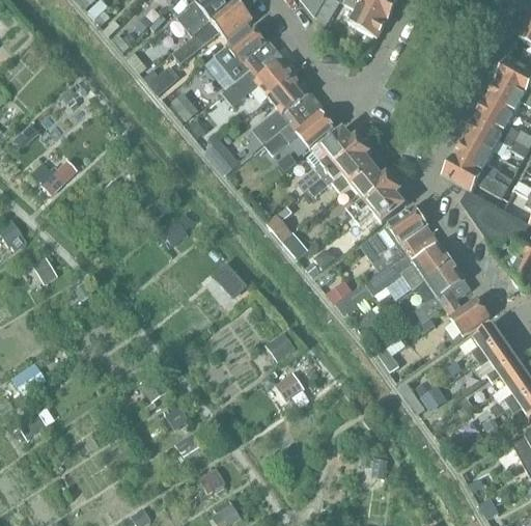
[(87,10),(95,19),(109,5),(105,0),(99,0),(87,10)]
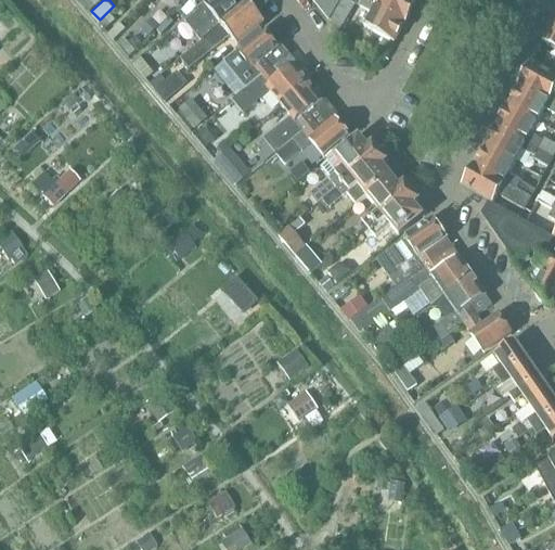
[(221,22),(248,0),(207,0),(198,8),(184,18),(201,38),(221,22)]
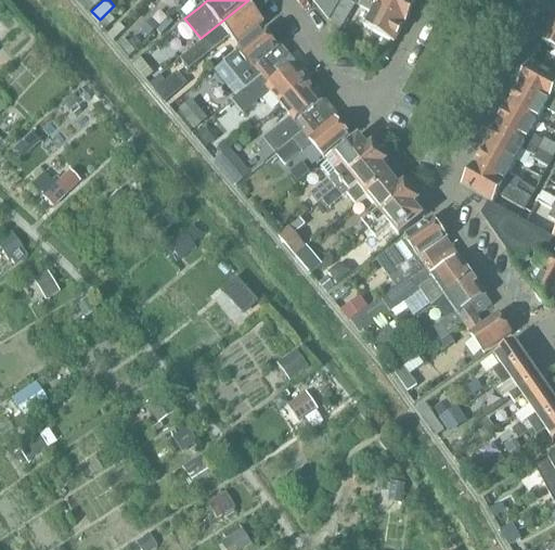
[(221,22),(201,38),(201,39),(184,52),(192,63),(230,33),(237,42),(265,21),(248,0),(221,22)]
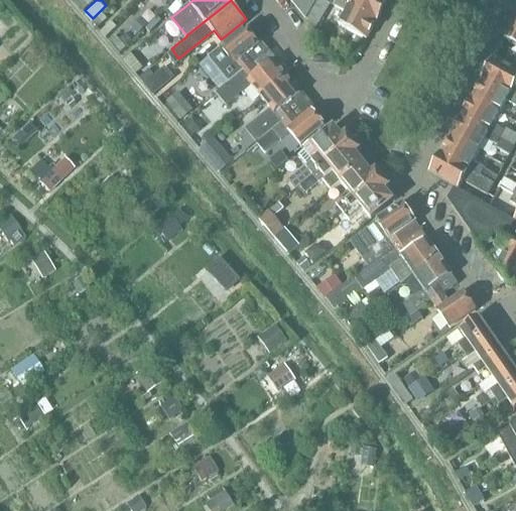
[(334,2),(335,0),(291,0),(305,16),(314,27),(330,1),(334,2)]
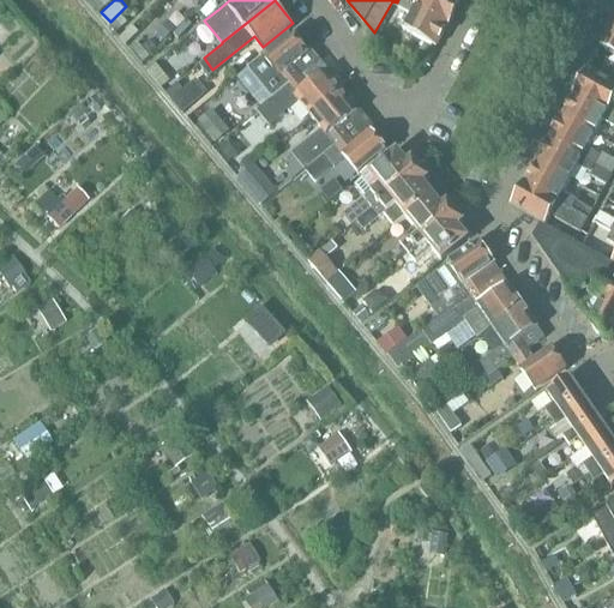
[(398,0),(397,2),(410,11),(403,25),(435,43),(449,20),(413,0),(398,0)]
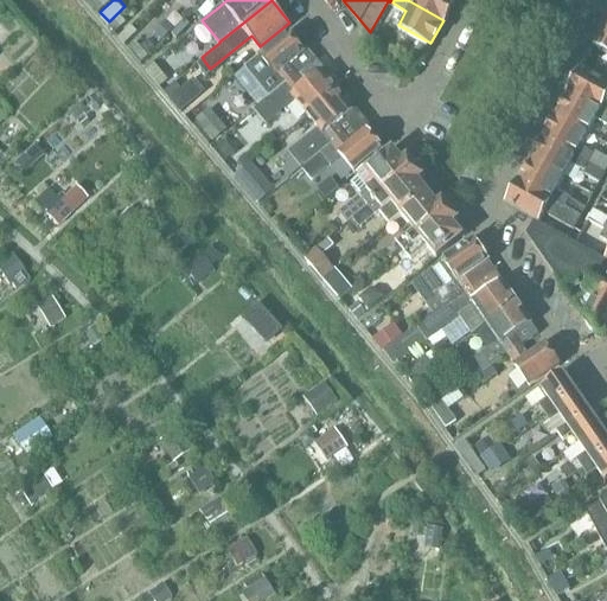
[(408,0),(443,20),(454,0),(408,0)]
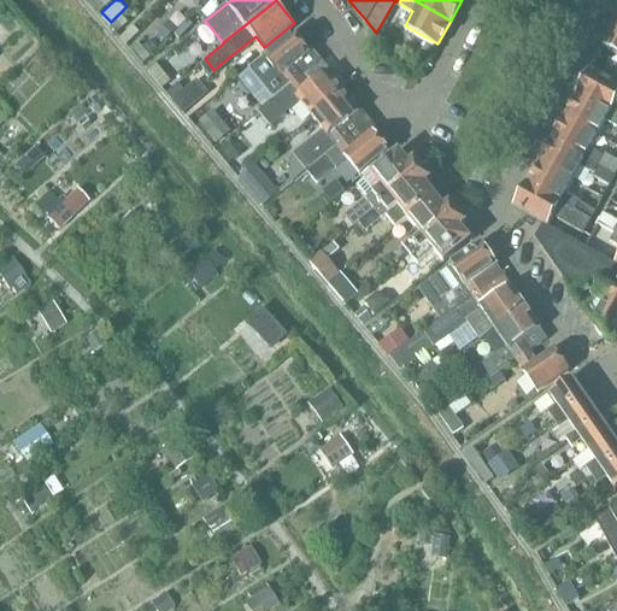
[(592,63),(616,77),(616,17),(604,42),(592,63)]
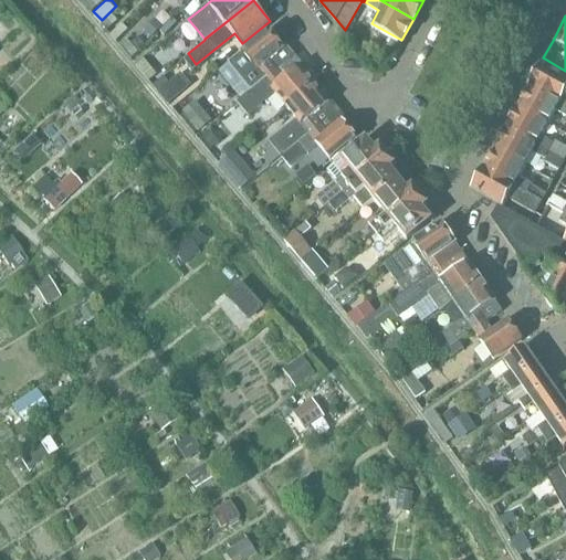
[(251,87),(264,76),(276,66),(294,52),(286,42),(283,45),(269,27),(228,60),(251,87)]
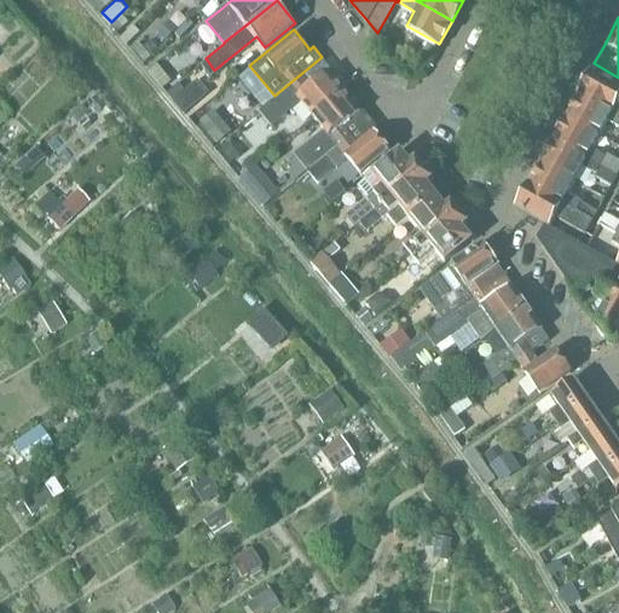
[(126,41),(139,57),(146,51),(133,35),(126,41)]
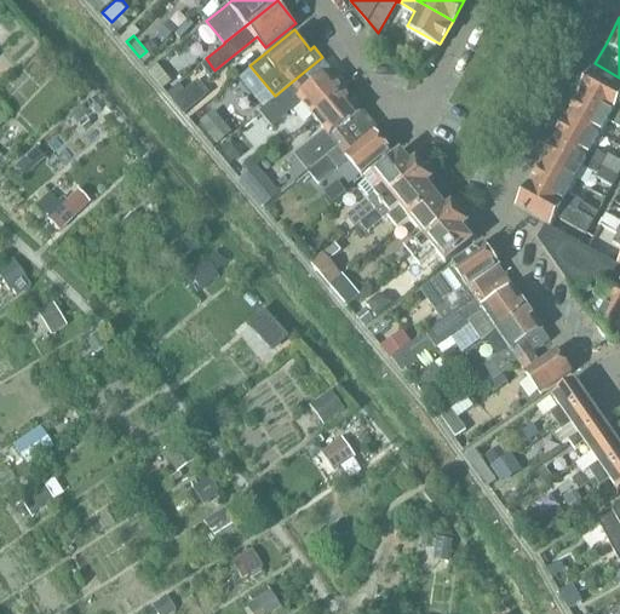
[(302,99),(314,114),(343,90),(327,70),(331,67),(322,57),(303,73),(290,84),(290,85),(259,109),(271,124),(302,99)]
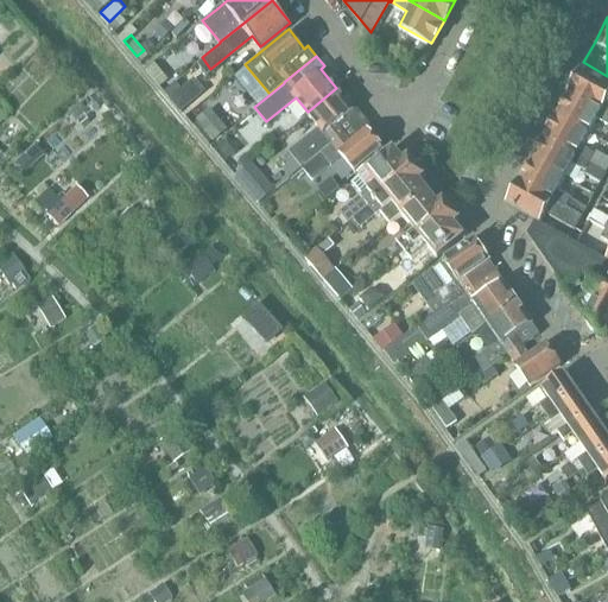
[(145,65),(159,83),(169,76),(154,58),(145,65)]
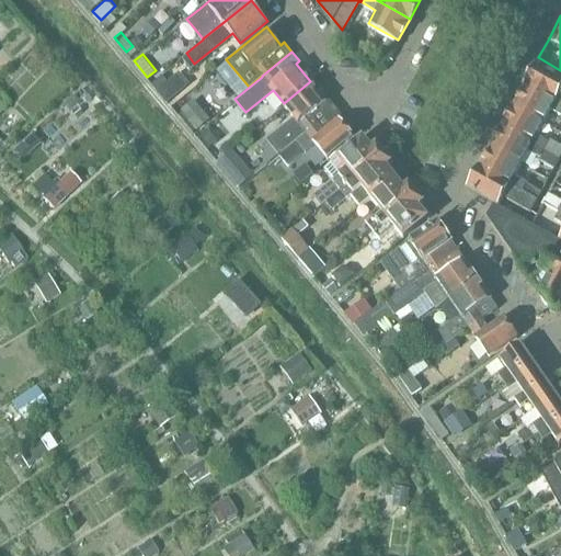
[(560,75),(536,61),(524,82),(560,102),(560,92),(559,91),(560,86),(560,75)]
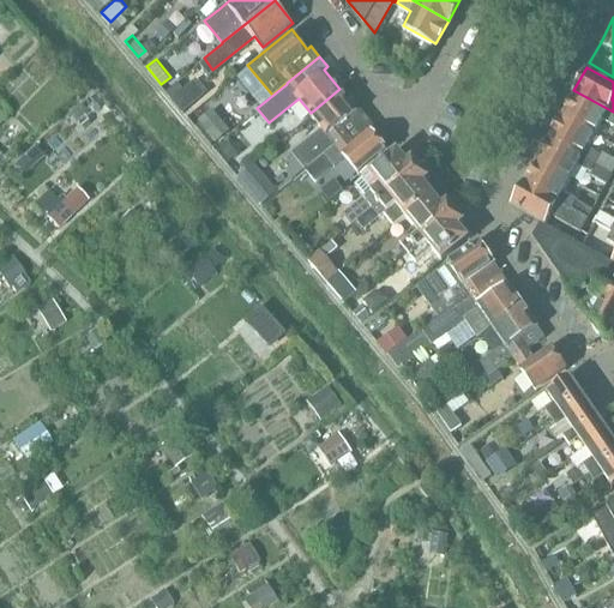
[(173,91),(184,106),(208,86),(197,72),(173,91)]
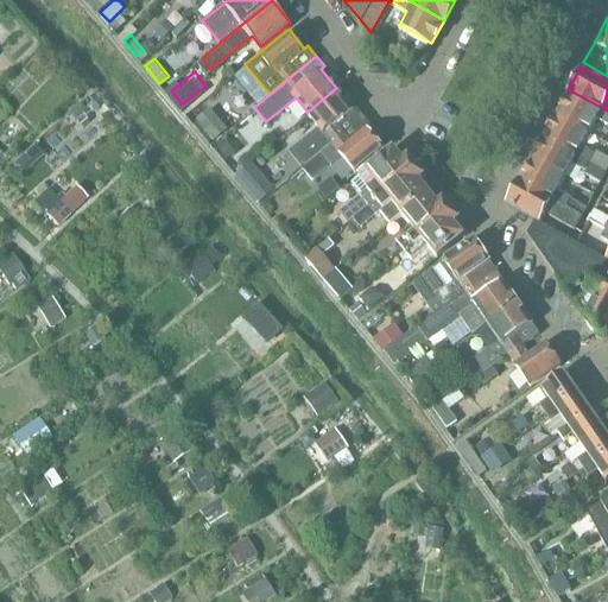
[(336,88),(308,112),(320,126),(290,150),(302,165),(331,141),(365,115),(355,105),(352,107),(336,88)]
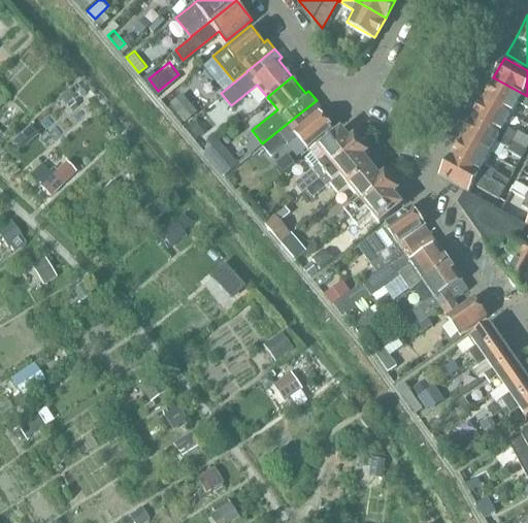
[(527,96),(493,77),(483,97),(510,112),(518,100),(527,105),(527,96)]
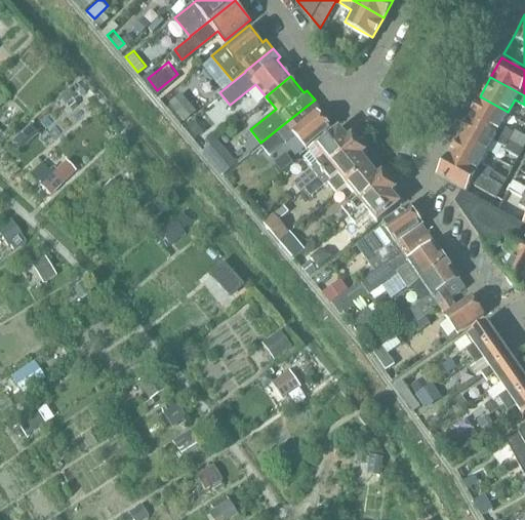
[(169,102),(185,120),(198,109),(183,90),(169,102)]
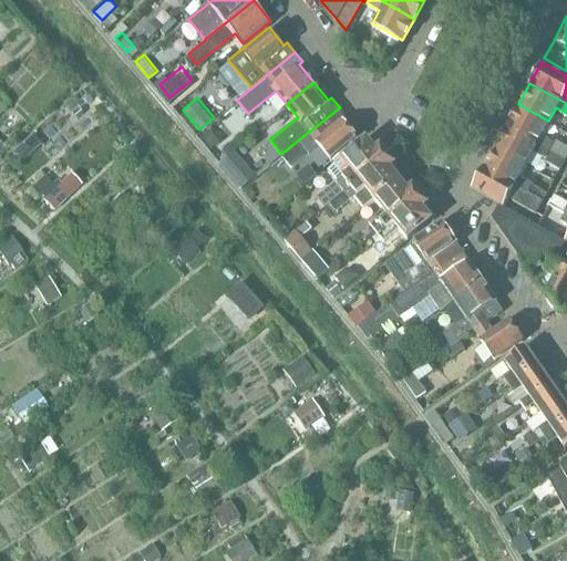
[(518,104),(507,124),(550,148),(565,156),(566,152),(566,143),(560,139),(559,144),(542,134),(548,121),(518,104)]
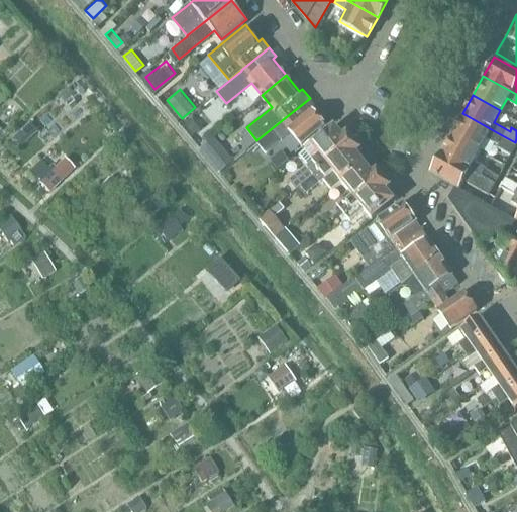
[(316,106),(310,98),(282,120),(271,129),(263,135),(270,143),(276,138),(277,136),(288,128),(302,144),(326,125),(313,108),(316,106)]
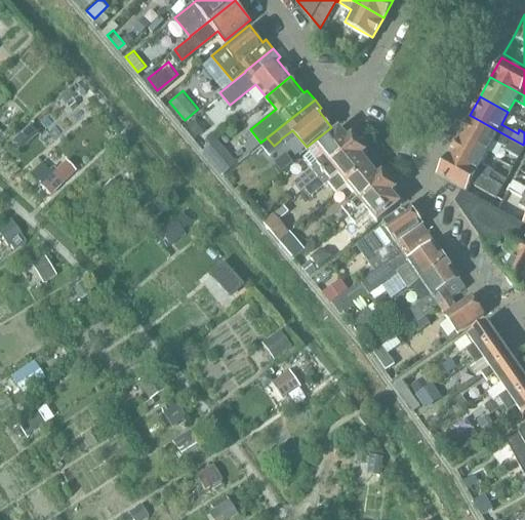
[(470,115),(458,134),(487,150),(493,138),(505,145),(503,147),(518,155),(523,145),(510,137),(470,115)]
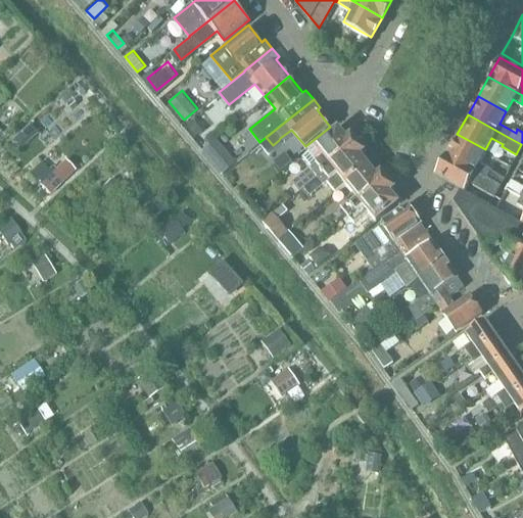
[(310,166),(317,175),(358,141),(351,133),(346,136),(338,126),(315,144),(308,149),(317,160),(310,166)]
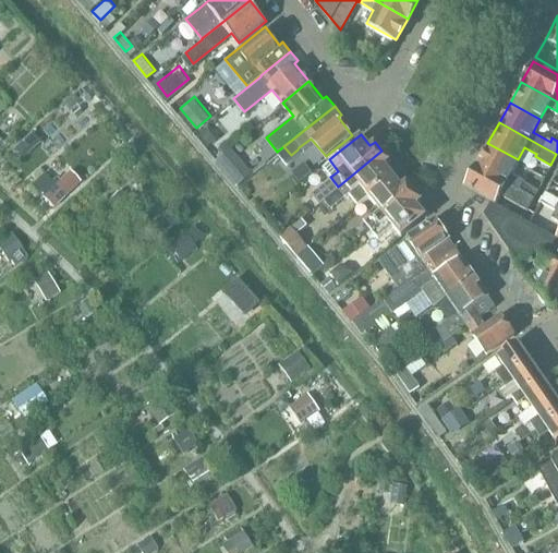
[(487,143),(476,164),(519,187),(519,188),(534,195),(540,185),(524,178),(523,179),(510,172),(518,159),(487,143)]
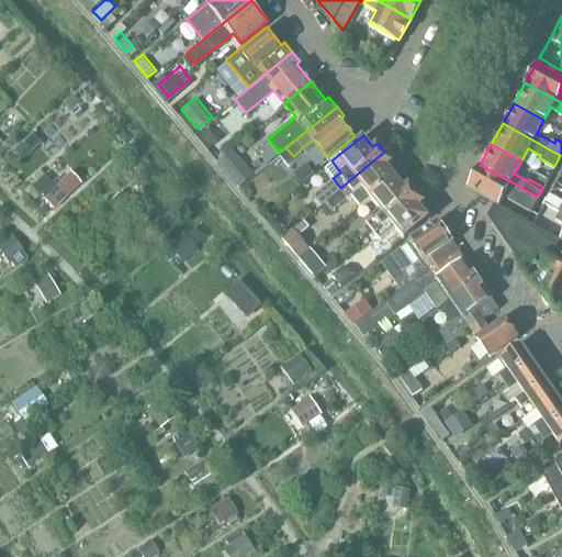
[(231,147),(217,158),(232,175),(245,164),(231,147)]
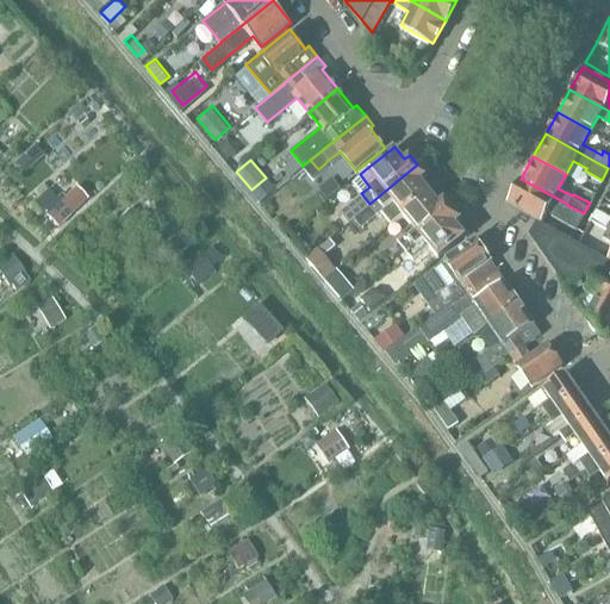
[(391,222),(403,212),(429,191),(419,179),(425,174),(417,164),(369,204),(378,213),(381,210),(391,222)]
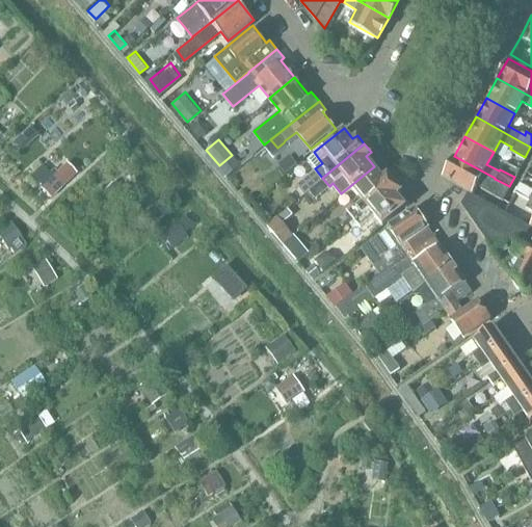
[(495,178),(454,156),(443,176),(444,176),(469,190),(472,191),(476,183),(488,190),(503,198),(509,187),(495,179),(495,178)]
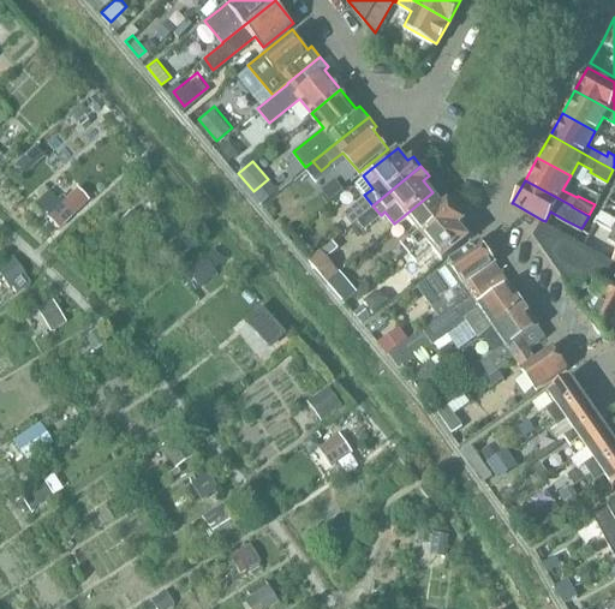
[(52,185),(37,198),(60,224),(90,195),(78,181),(63,196),(52,185)]
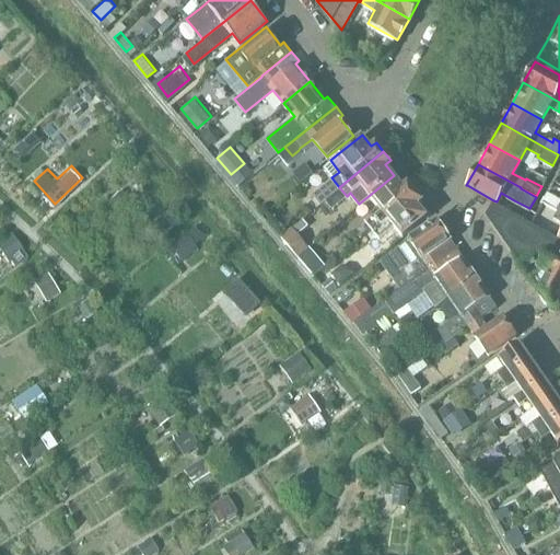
[(364,218),(371,227),(416,192),(408,182),(403,186),(394,175),(370,195),(378,206),(364,218)]
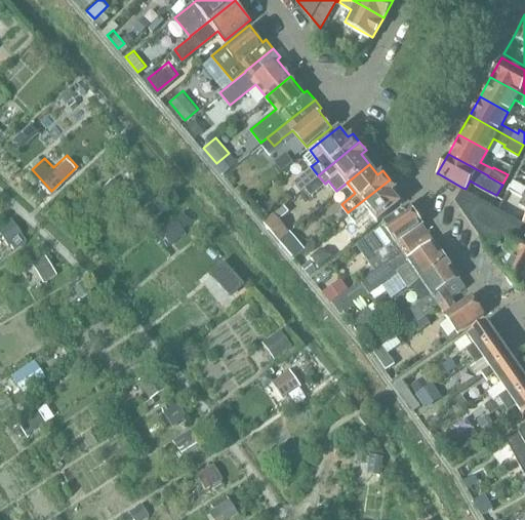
[(294,180),(301,189),(317,175),(310,167),(294,180)]
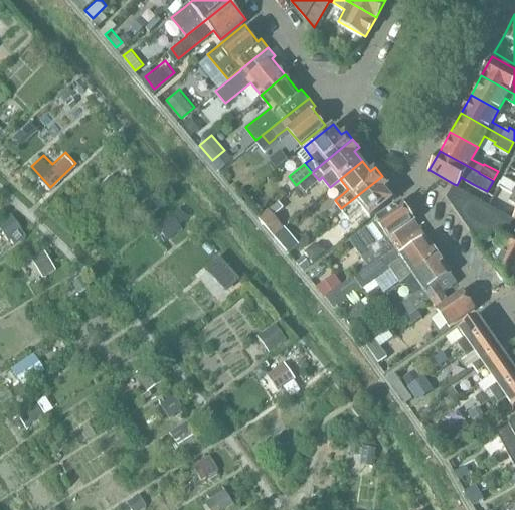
[(513,191),(514,192),(514,181),(504,175),(499,184),(513,191)]
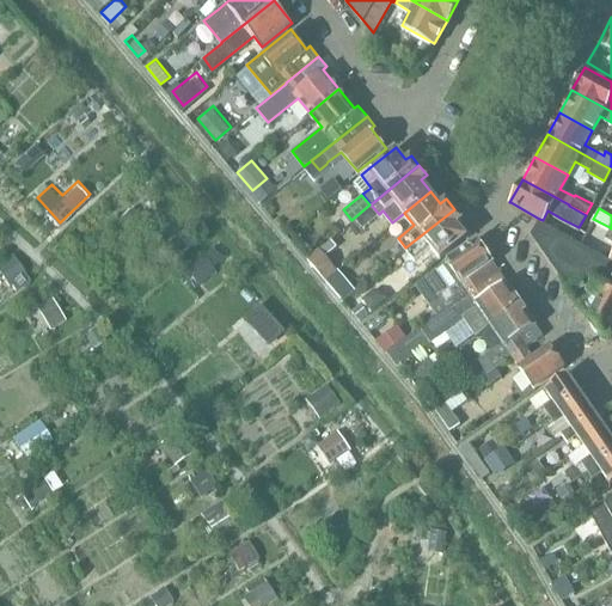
[(454,209),(405,248),(414,257),(430,245),(440,257),(466,236),(457,222),(461,219),(454,209)]
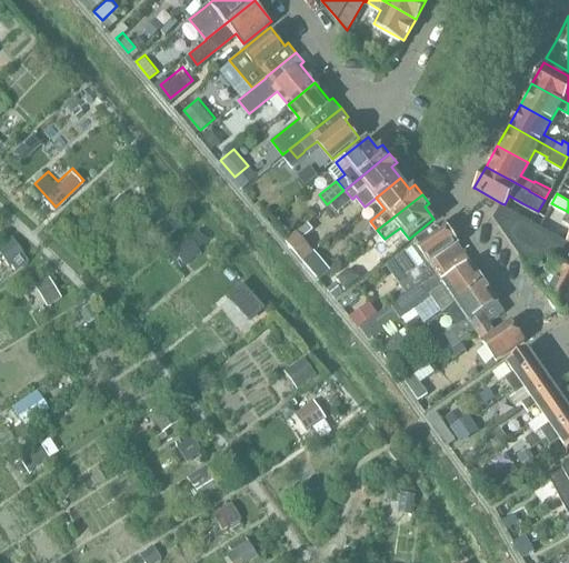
[(568,241),(533,222),(501,203),(493,217),(528,265),(550,250),(559,254),(548,274),(539,281),(559,311),(567,310),(568,305),(568,241)]
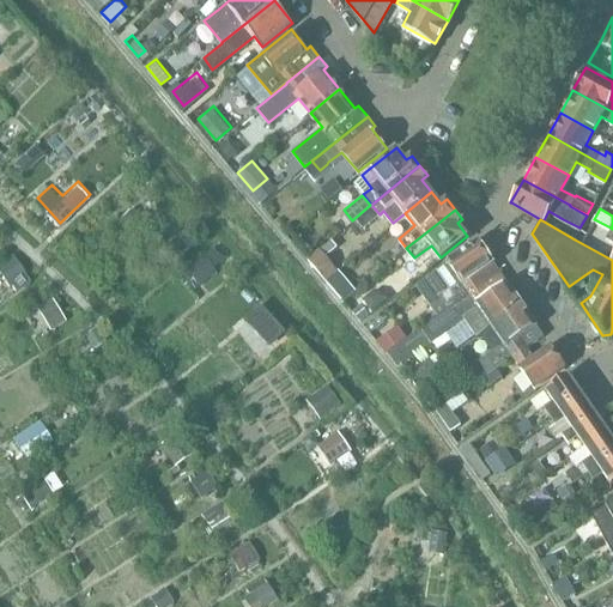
[(196,280),(231,255),(218,237),(183,263),(196,280)]
